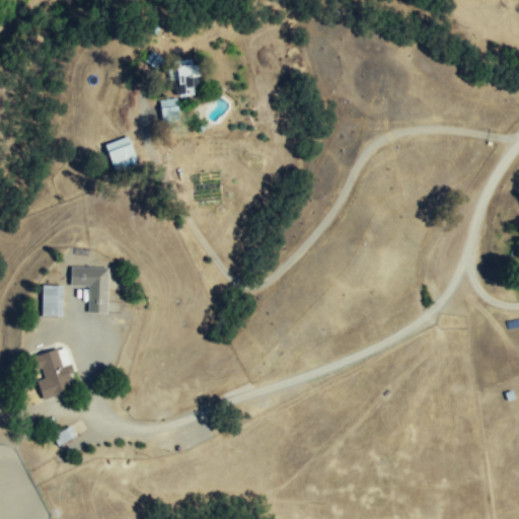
[(143,60),(153,68),(161,58),(151,50),(143,60)]
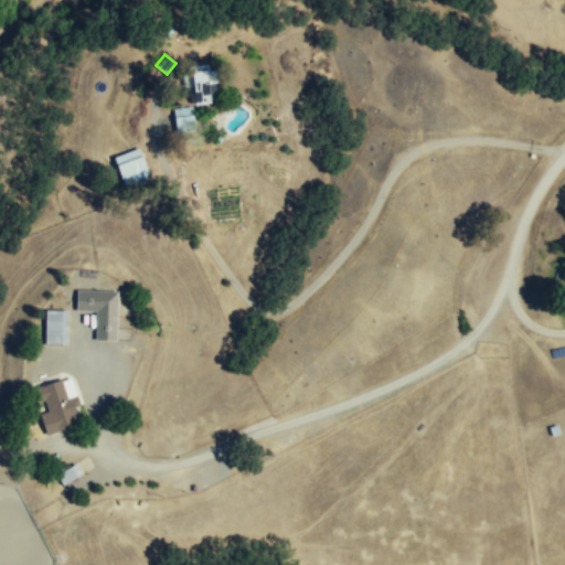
[(208,83),(213,82),(213,70),(192,71),(192,104),(208,103),(208,83)]
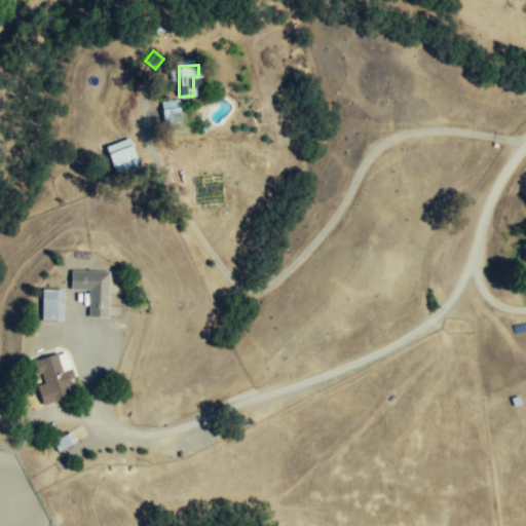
[(115,173),(139,164),(128,137),(105,146),(115,173)]
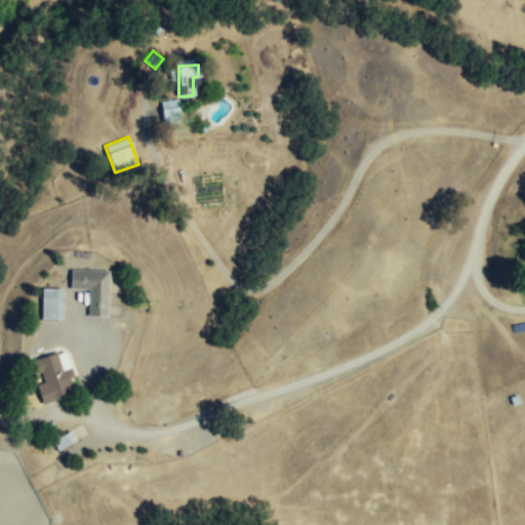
[(108,316),(108,270),(71,269),(70,288),(88,289),(87,316),(108,316)]
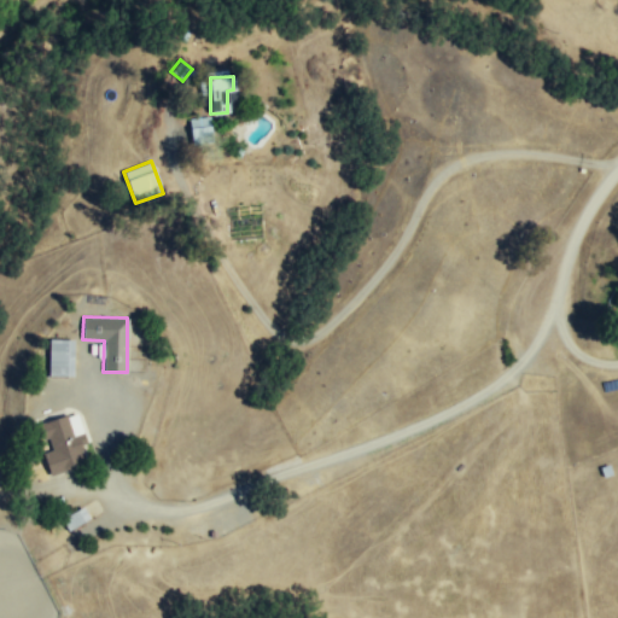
[(47,375),(73,375),(74,339),(48,338),(47,375)]
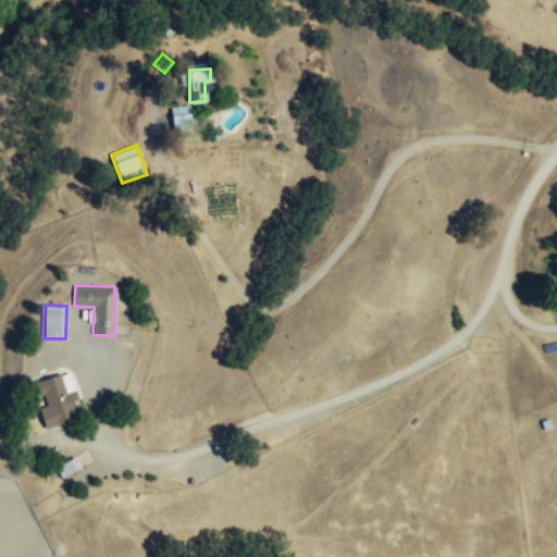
[(77,399),(70,371),(37,381),(44,404),(38,405),(44,426),(76,417),(72,401),(77,399)]
